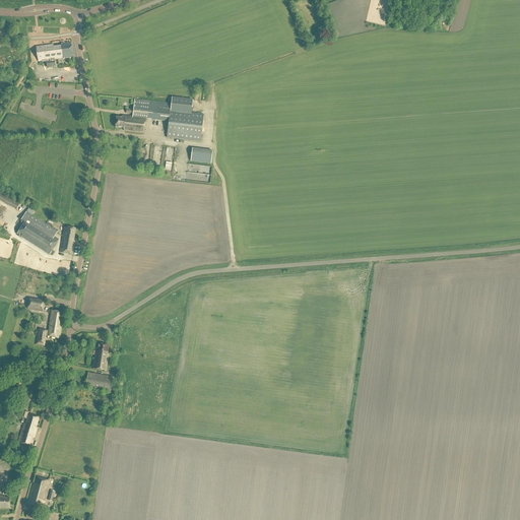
[(39,62),(47,60),(48,67),(56,66),(55,60),(73,58),(71,45),(53,48),(53,46),(45,47),(37,48),(39,62)]
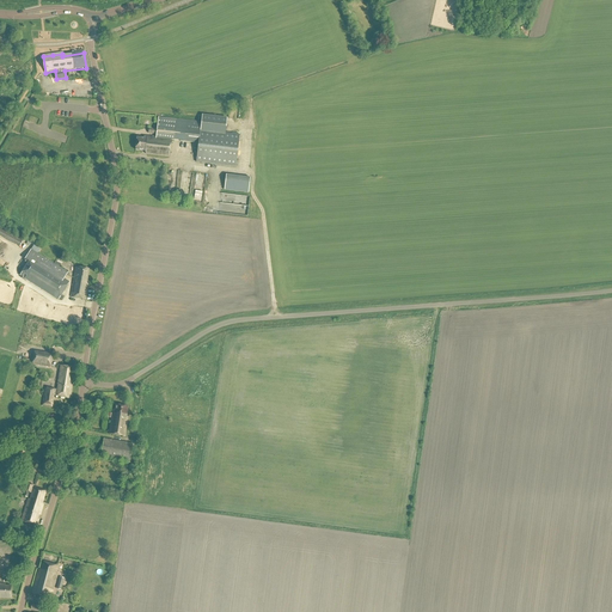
[(155,134),(155,138),(147,136),(147,138),(144,138),(144,140),(136,139),(135,151),(144,152),(146,154),(170,158),(171,140),(199,142),(196,163),(236,167),(239,135),(225,133),(227,118),(202,115),(201,122),(158,117),(157,129),(148,129),(148,134),(155,134)]
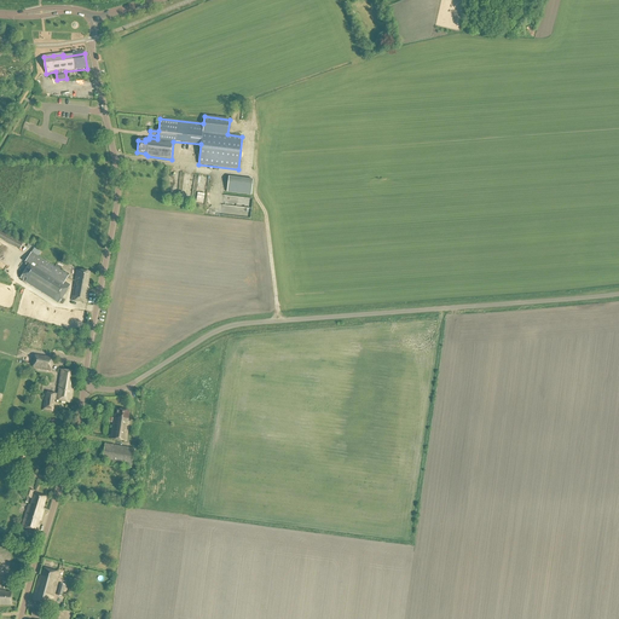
[(253,180),(229,177),(227,192),(252,196),(253,180)]
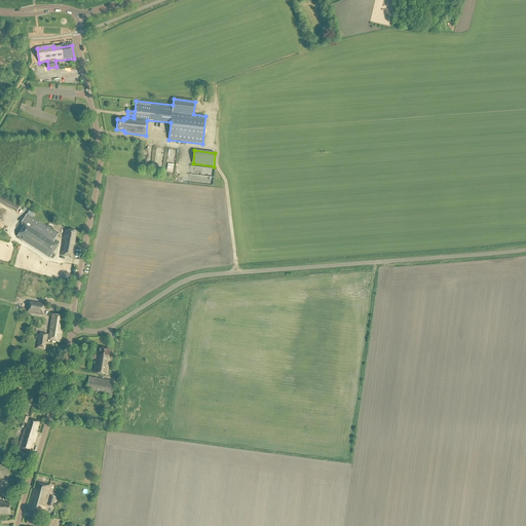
[(214,176),(215,168),(189,165),(189,172),(200,174),(199,183),(214,185),(215,176),(214,176)]
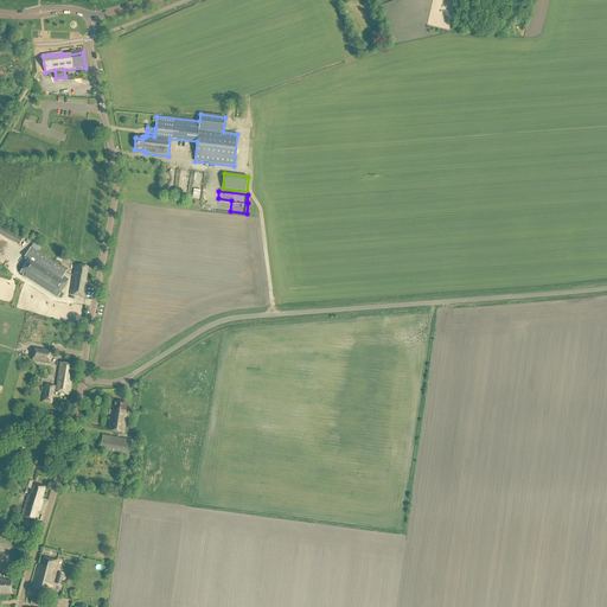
[(0,223),(0,235),(20,246),(25,236),(0,223)]
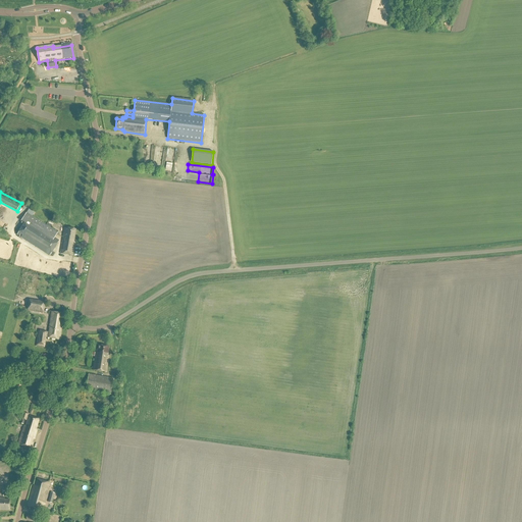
[(24,223),(16,236),(50,256),(59,241),(55,238),(58,232),(33,216),(29,213),(27,213),(21,221),(24,223)]
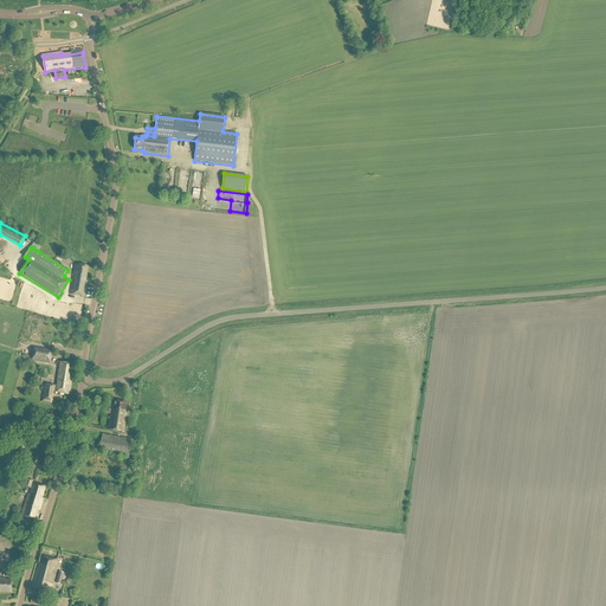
[(88,266),(75,264),(70,295),(85,297),(88,281),(85,281),(88,266)]
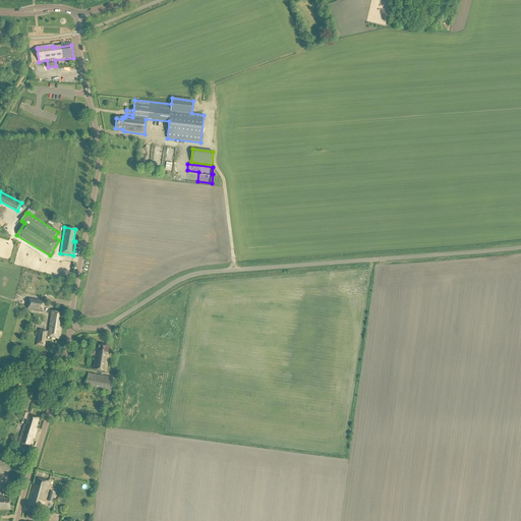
[(30,298),(27,310),(43,313),(45,301),(30,298)]
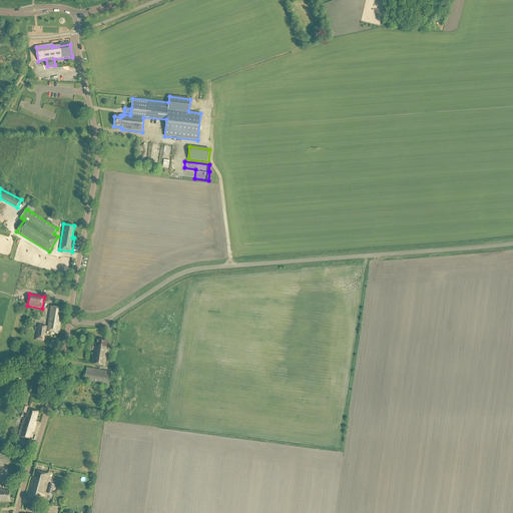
[(50,307),(47,327),(46,332),(59,334),(61,321),(59,321),(61,309),(50,307)]
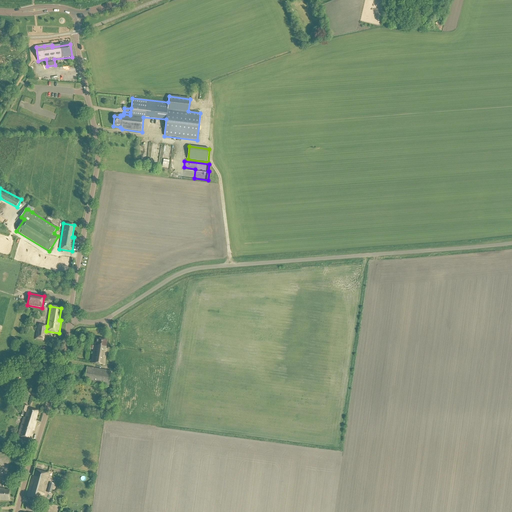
[(46,331),(47,326),(46,326),(37,324),(35,339),(44,341),(45,331),(46,331)]
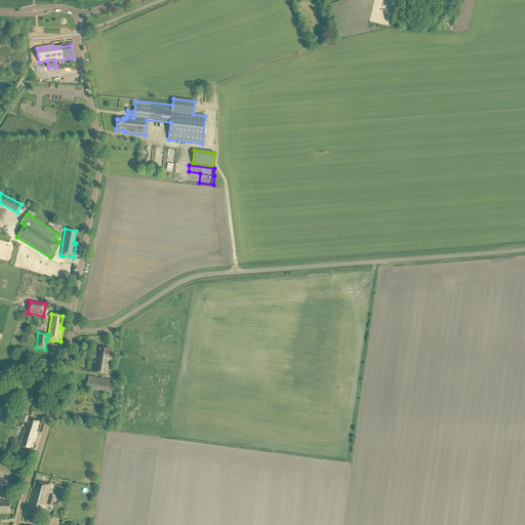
[(110,350),(99,348),(99,352),(97,352),(97,356),(96,355),(93,372),(107,375),(110,357),(109,355),(110,350)]
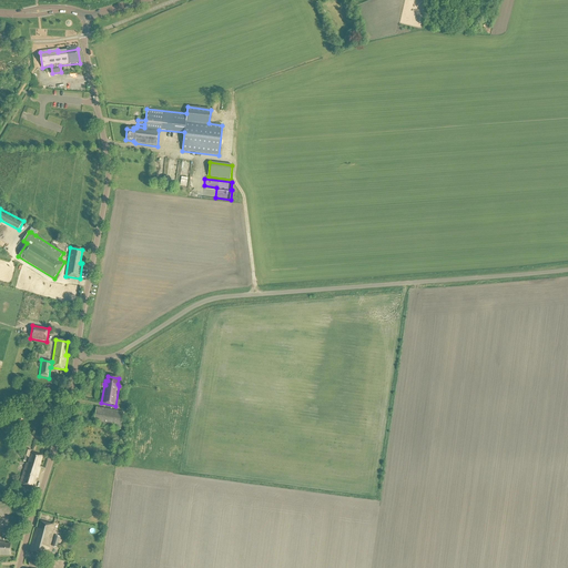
[(93,424),(121,428),(123,413),(97,407),(93,424)]
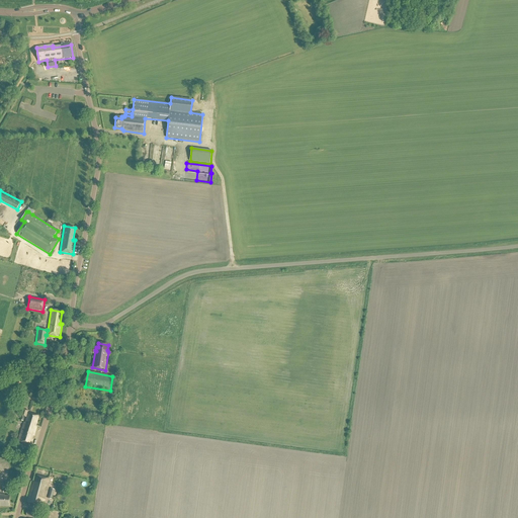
[(23,423),(18,441),(30,445),(36,427),(35,426),(38,416),(28,413),(27,413),(27,411),(22,409),(20,416),(21,416),(20,420),(23,421),(24,417),(26,418),(25,423),(23,423)]
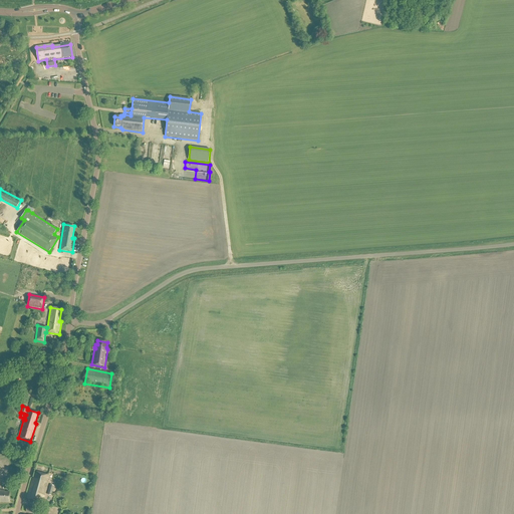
[(47,475),(36,472),(34,479),(32,478),(27,499),(42,503),(47,482),(46,482),(47,475)]
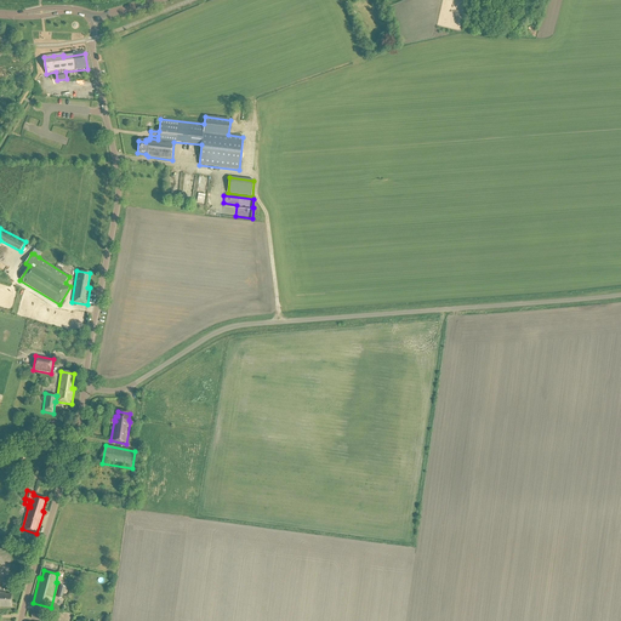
[(0,607),(11,607),(11,594),(6,594),(6,592),(0,591),(0,607)]
